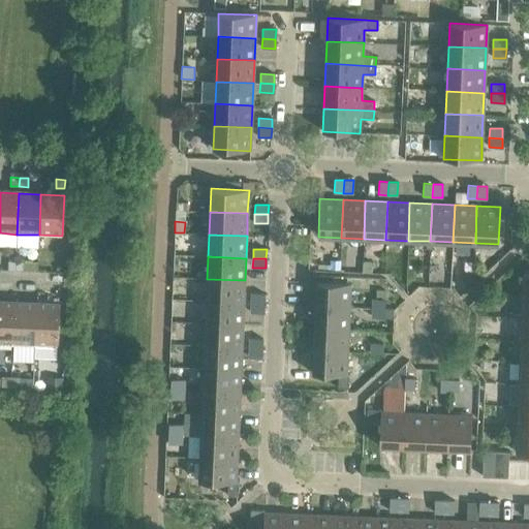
[(317,263),(317,269),(329,269),(329,270),(340,270),(340,260),(330,259),(329,265),(317,263)]
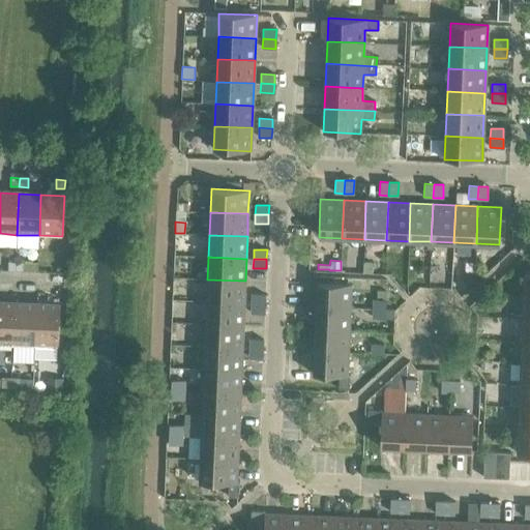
[(362,262),(362,273),(372,273),(373,262),(362,262)]
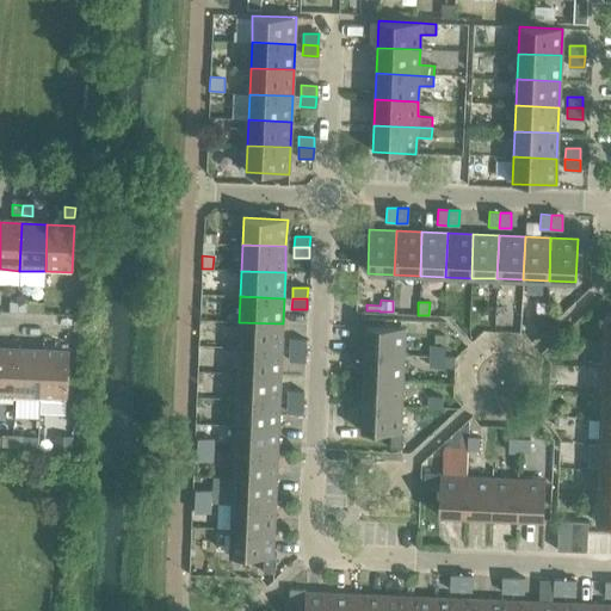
[(535,314),(535,327),(547,327),(548,314),(535,314)]
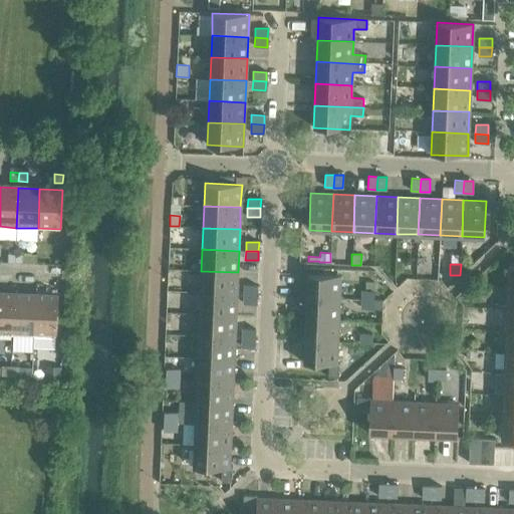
[(201,271),(201,292),(237,294),(238,272),(201,271)]
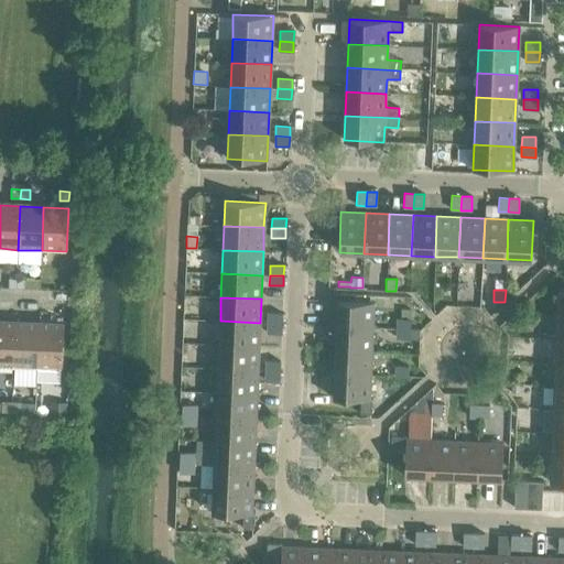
[(337,301),(336,326),(372,327),(373,303),(337,301)]
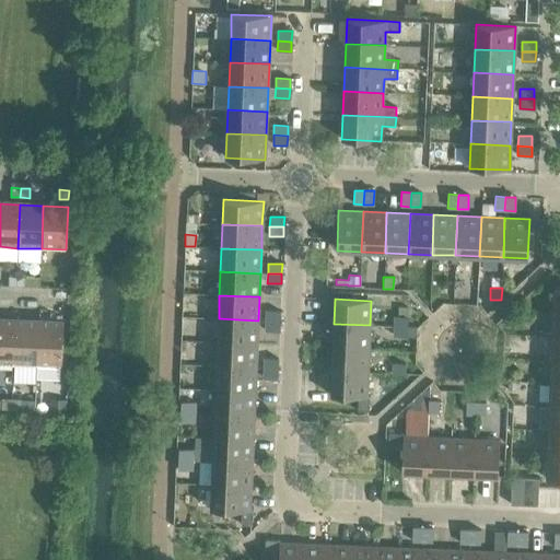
[(266,311),(266,321),(279,322),(280,311),(266,311)]
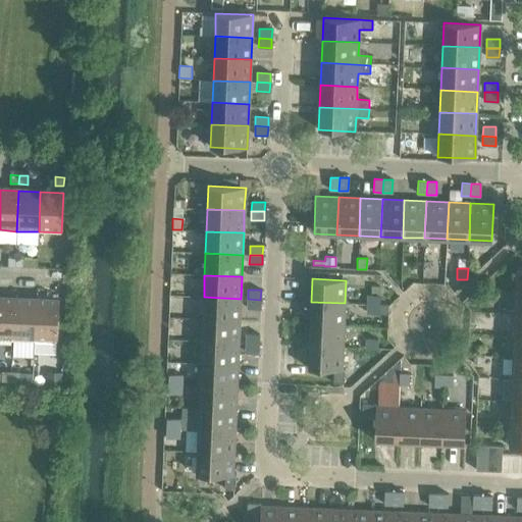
[(368,295),(367,304),(378,305),(379,296),(368,295)]
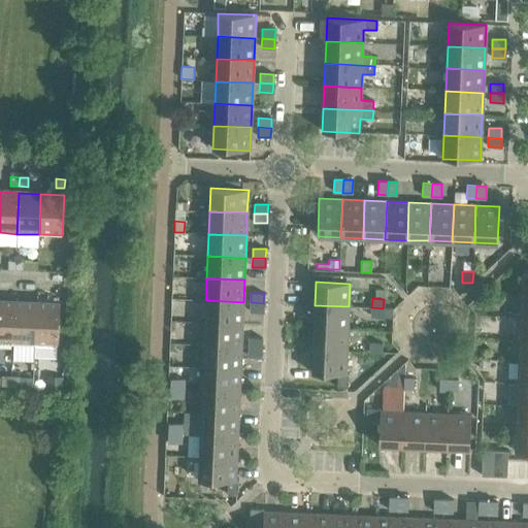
[(206,300),(205,323),(242,324),(243,302),(206,300)]
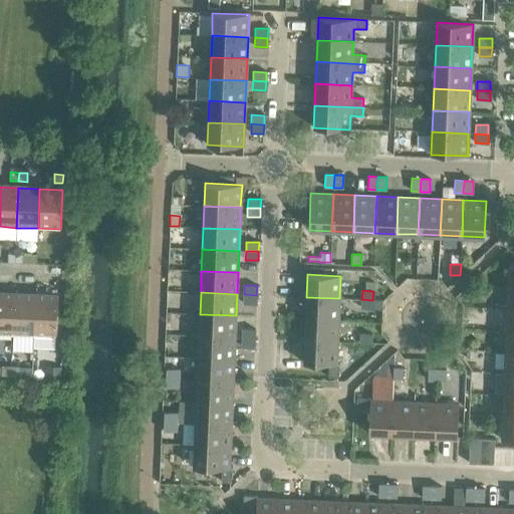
[(0,334),(12,335),(13,296),(0,294),(0,334)]
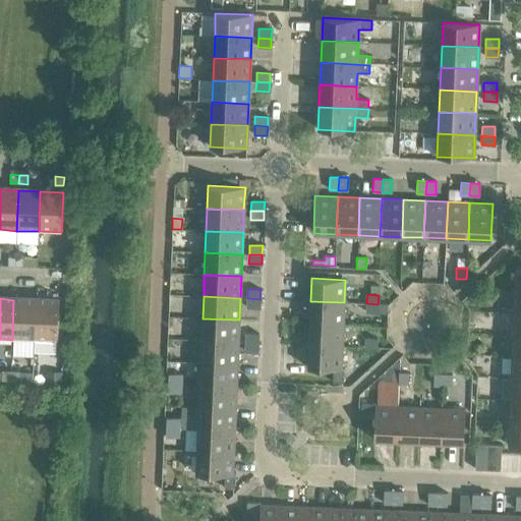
[(259,299),(247,298),(246,307),(259,308),(259,299)]
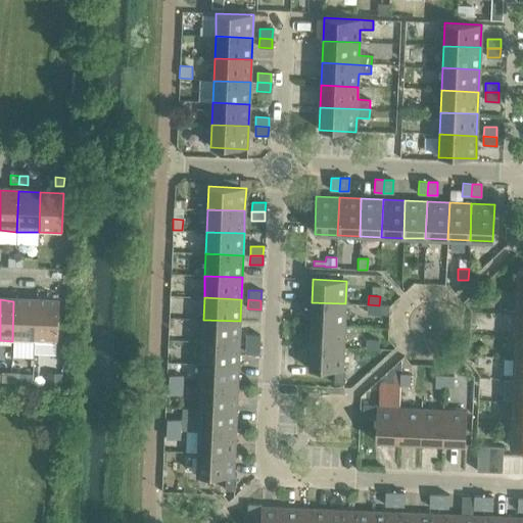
[(12,341),(34,342),(36,302),(13,301),(12,341)]
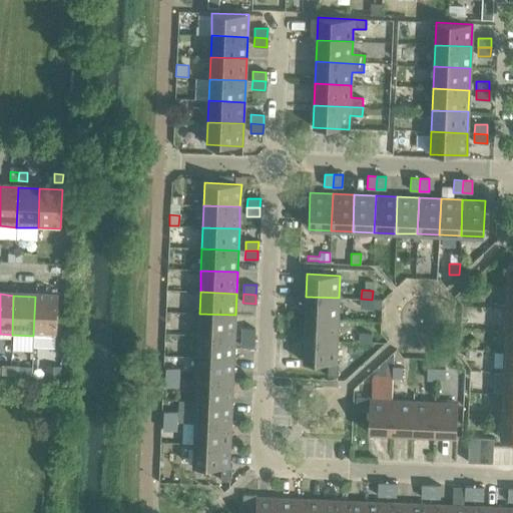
[(35,297),(33,336),(56,337),(58,297),(35,297)]
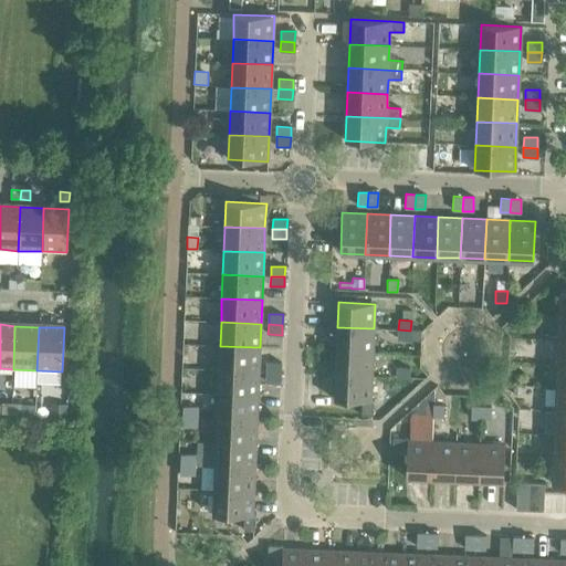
[(337,327),(336,350),(373,353),(374,328),(337,327)]
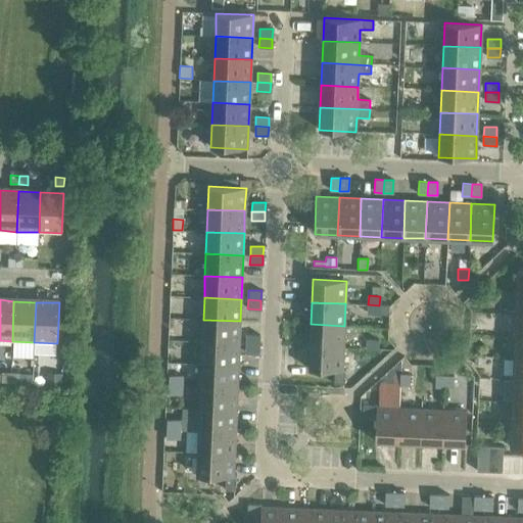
[(379,305),(368,304),(368,314),(379,314),(379,305)]
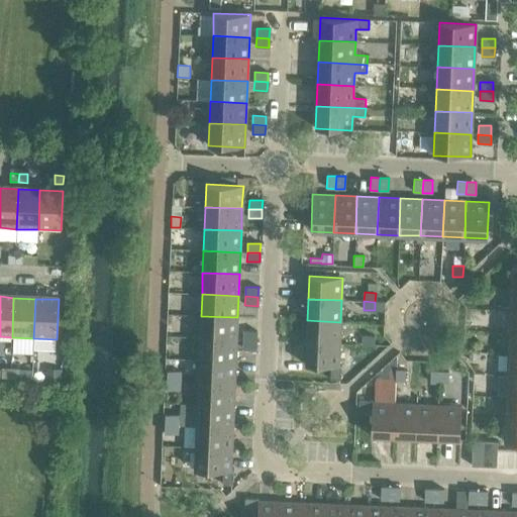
[(375,310),(375,311),(384,312),(385,302),(375,302),(375,310)]
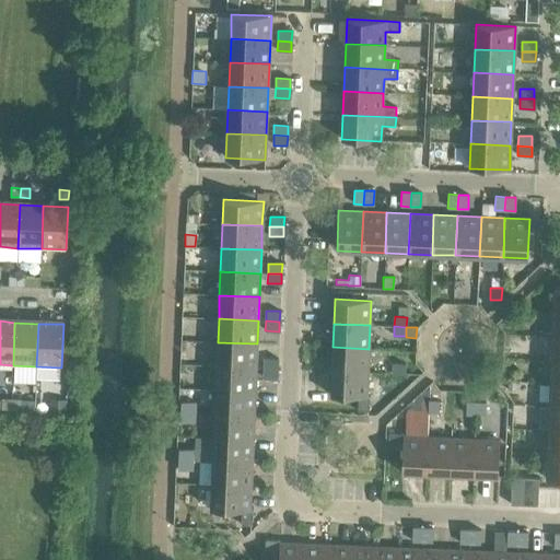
[(218,342),(217,366),(256,368),(257,343),(218,342)]
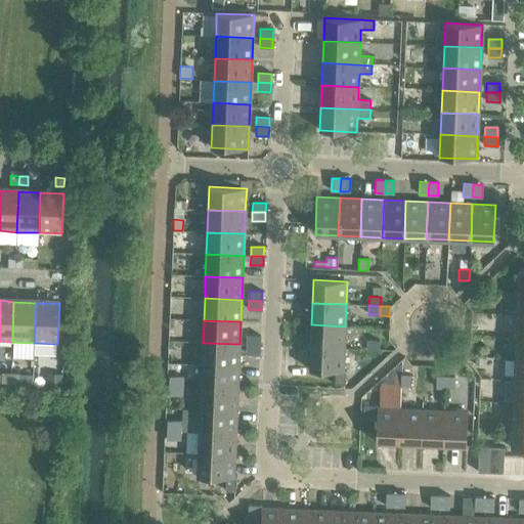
[(311,324),(310,347),(344,348),(345,326),(311,324)]
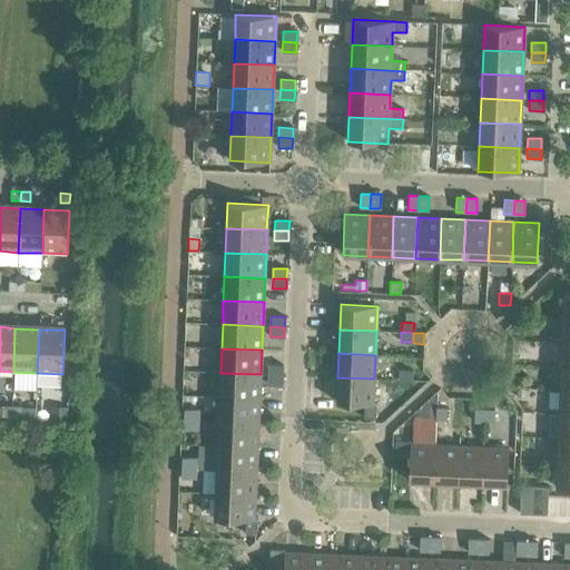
[(268,364),(268,375),(283,375),(283,365),(268,364)]
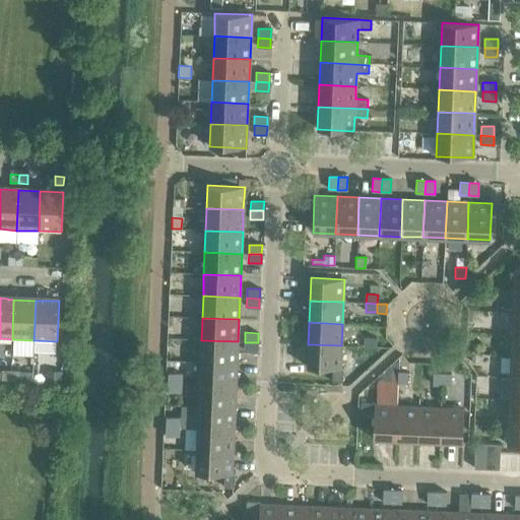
[(519,334),(512,334),(511,355),(519,355),(519,334)]
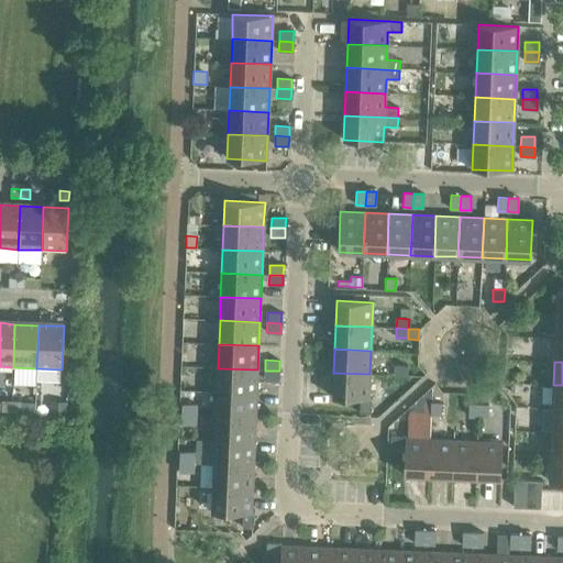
[(395,365),(394,375),(407,376),(407,366),(395,365)]
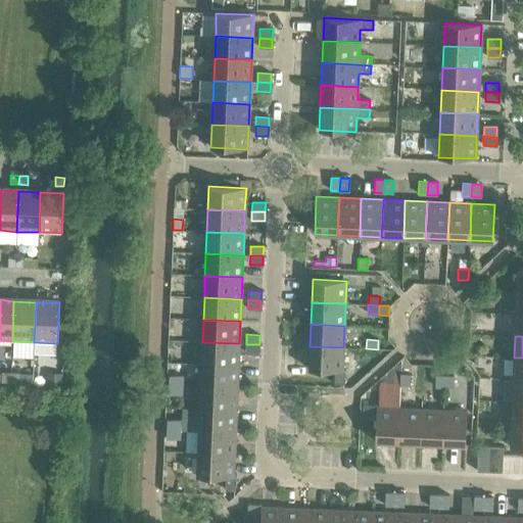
[(202,342),(201,364),(238,366),(239,343),(202,342)]
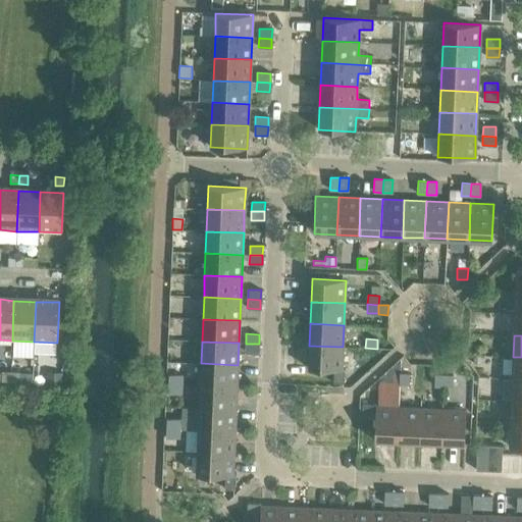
[(259,344),(246,344),(245,353),(258,353),(259,344)]
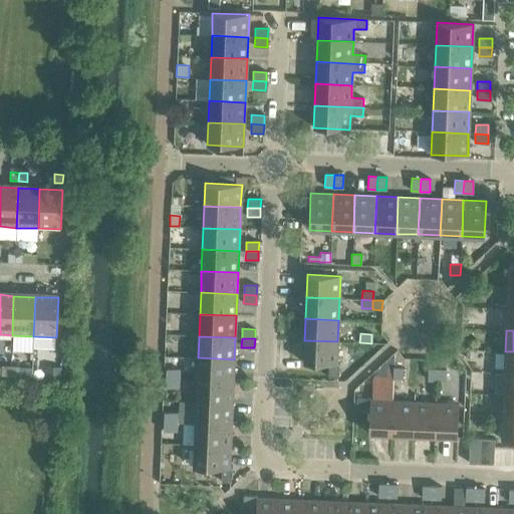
[(337,341),(304,340),(303,362),(328,363),(328,377),(338,377),(338,363),(336,363),(337,341)]
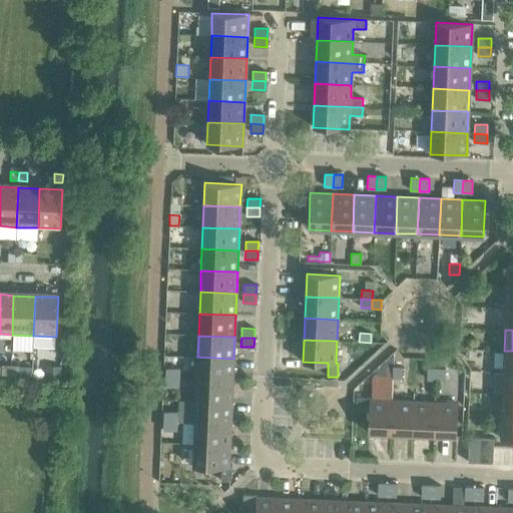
[(512,351),(504,351),(503,373),(512,373),(512,351)]
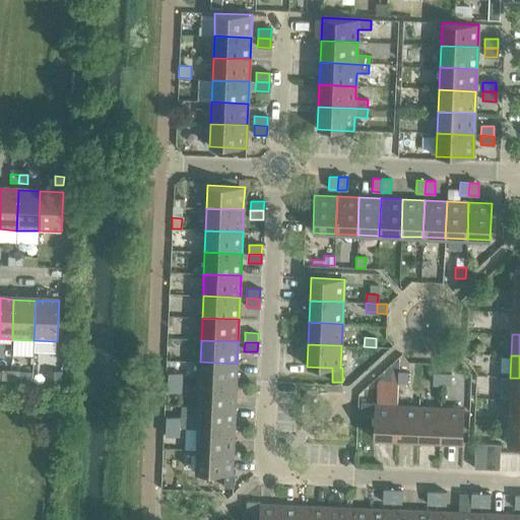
[(200,362),(199,384),(236,386),(237,364),(200,362)]
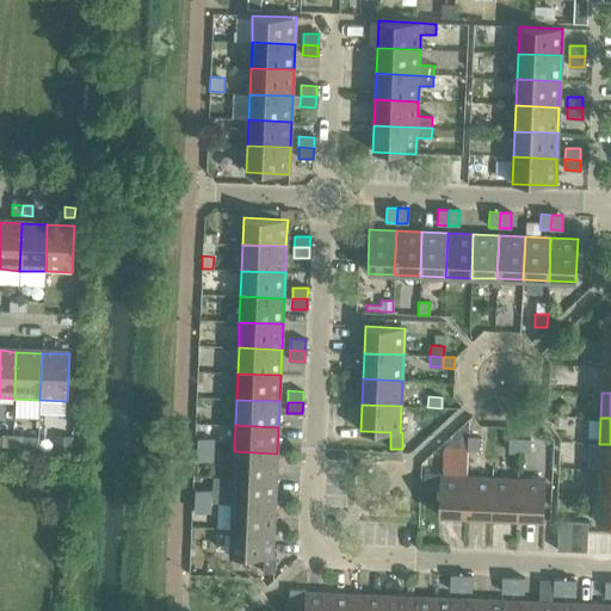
[(1,446),(12,446),(12,436),(1,436),(1,446)]
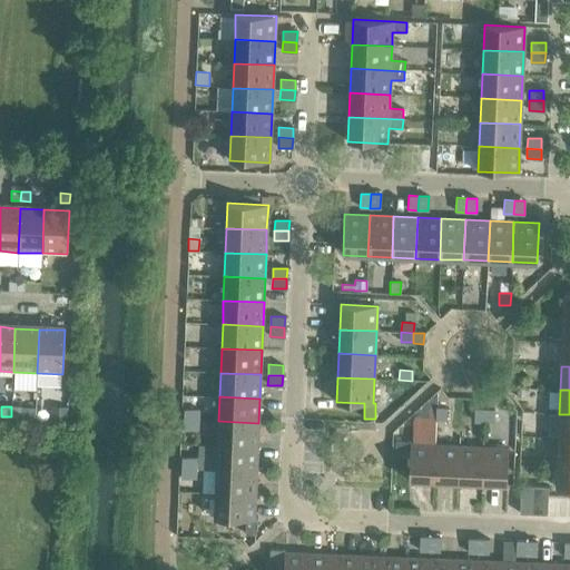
[(11,406),(11,416),(20,416),(21,408),(11,406)]
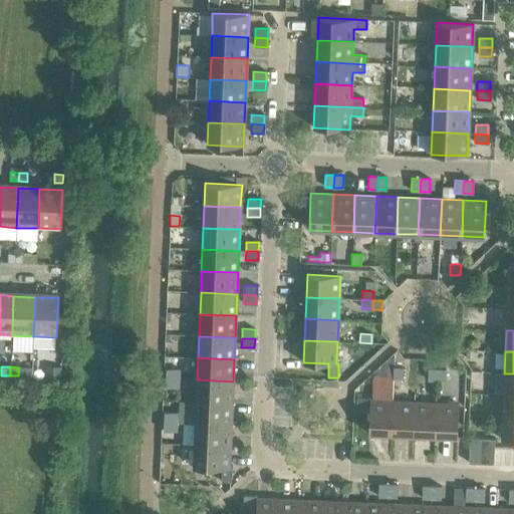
[(393,378),(402,379),(403,368),(394,367),(393,378)]
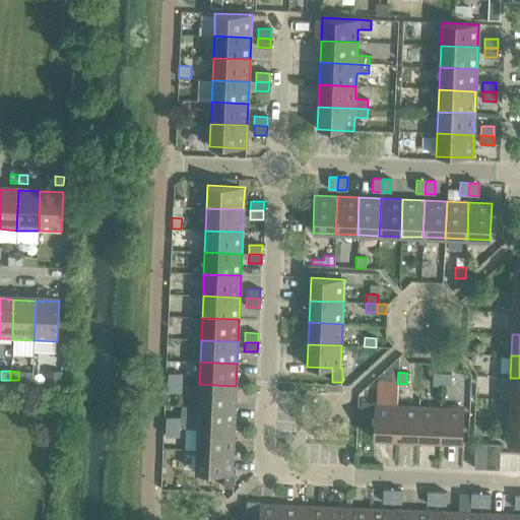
[(23,373),(23,381),(31,381),(33,373),(23,373)]
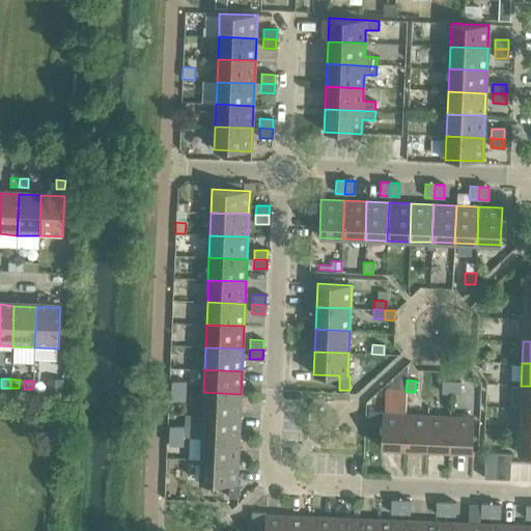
[(171,381),(171,391),(185,391),(185,382),(171,381)]
